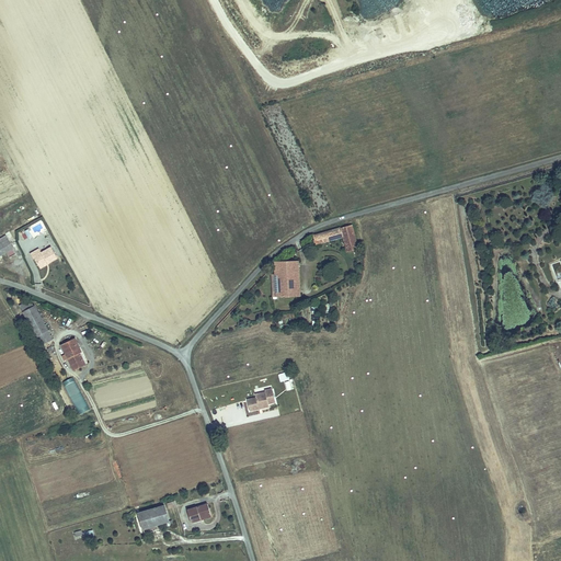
[(321,240),(323,239),(329,238),(330,242),(345,238),(350,251),(362,248),(355,224),(320,233),(321,240)]
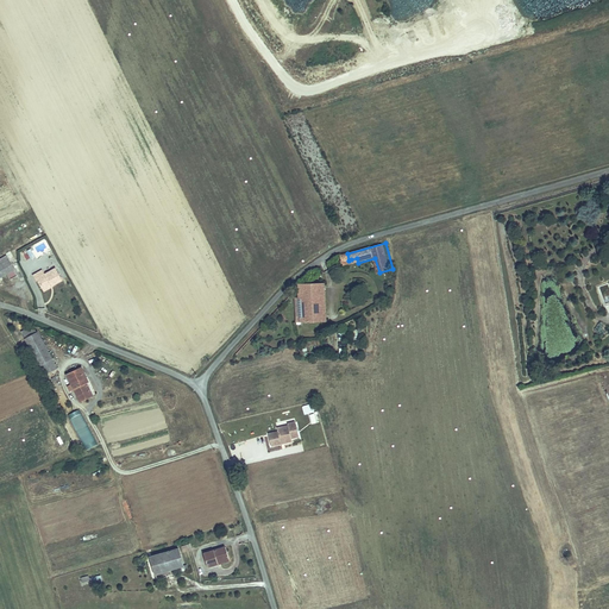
[(30,249),(22,252),(26,261),(35,257),(30,249)]
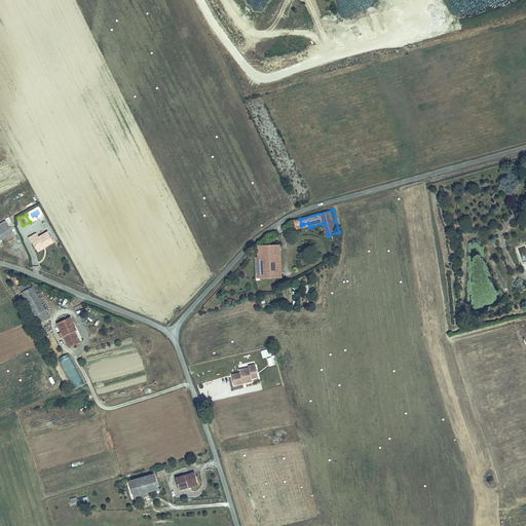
[(7,222),(0,225),(0,238),(12,232),(7,222)]
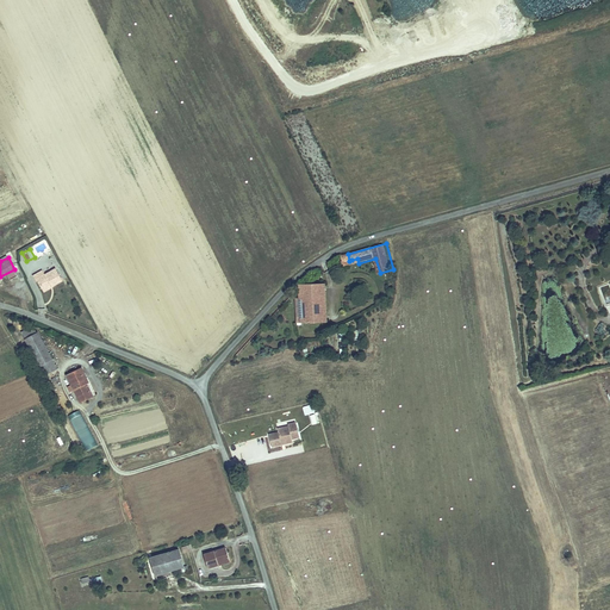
[(55,269),(44,274),(42,271),(33,275),(36,280),(37,279),(42,288),(50,284),(51,286),(61,280),(55,269)]
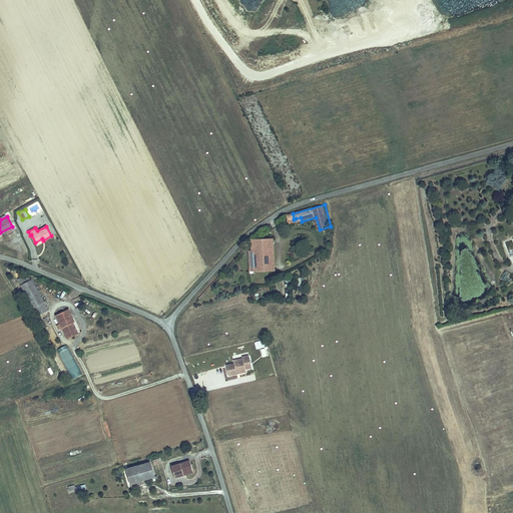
[(255,238),(255,250),(257,272),(264,272),(264,264),(277,263),(276,244),(261,245),(260,238),(255,238)]
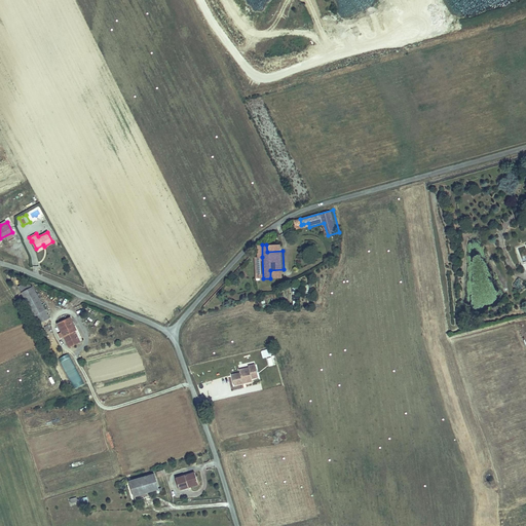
[(270,278),(284,277),(284,269),(270,270),(270,278)]
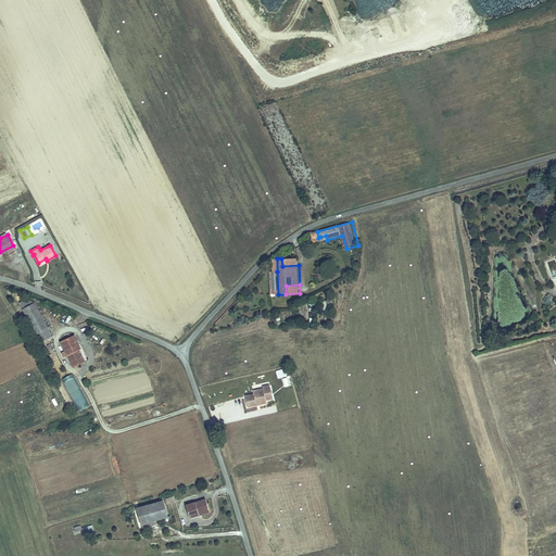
[(25,308),(34,303),(27,299),(22,302),(25,308)]
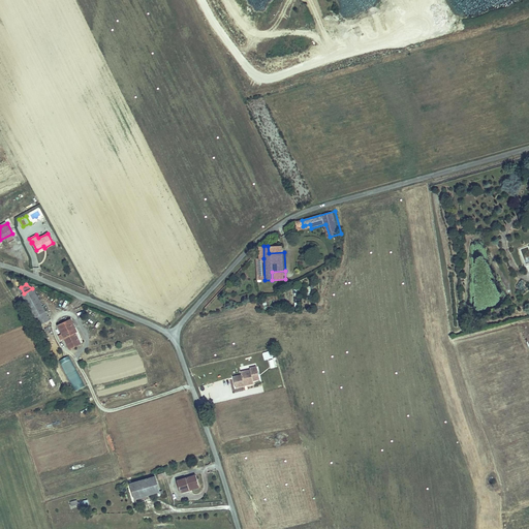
[(24,293),(38,321),(51,315),(39,292),(35,294),(32,288),(24,293)]
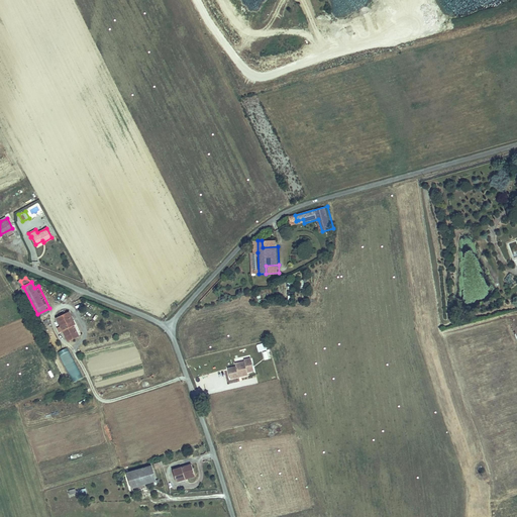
[(76,325),(70,313),(58,319),(62,327),(58,328),(61,333),(64,332),(67,338),(78,332),(74,326),(76,325)]
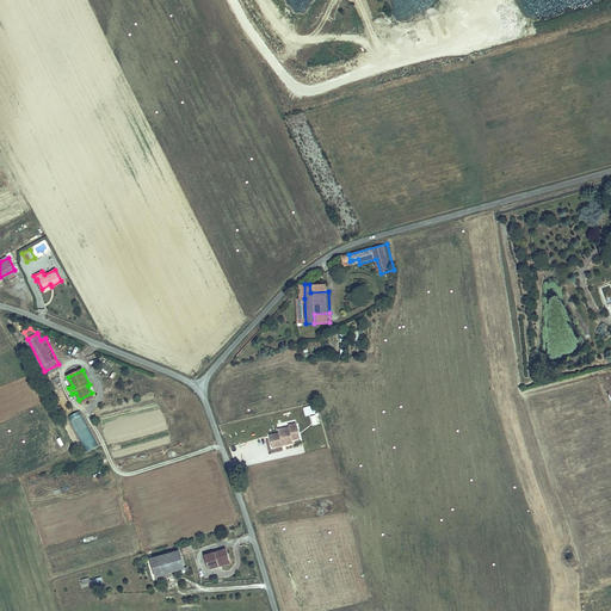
[(81,405),(94,397),(92,393),(79,400),(81,405)]
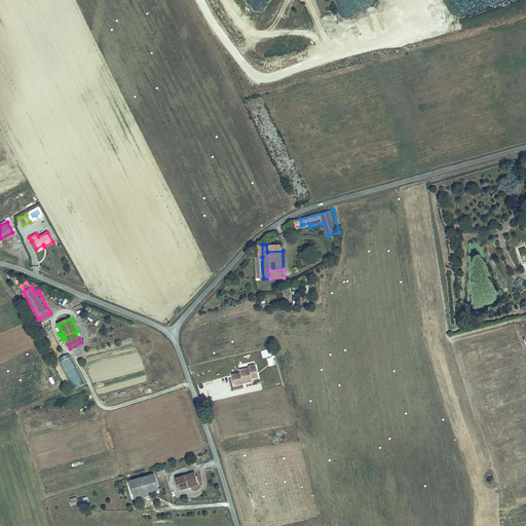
[(263,359),(270,357),(268,349),(261,351),(263,359)]
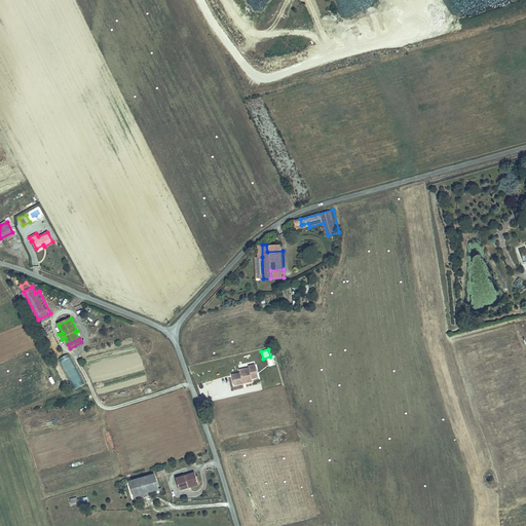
[(69,354),(60,358),(72,389),(81,385),(69,354)]
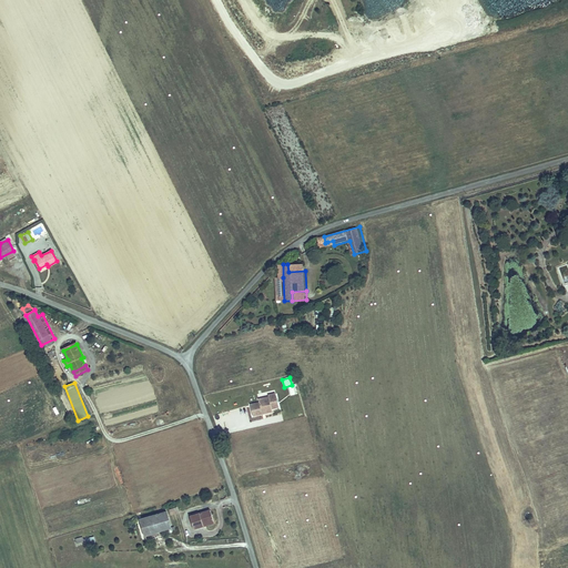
[(272,409),(271,405),(277,404),(275,395),(269,396),(269,398),(259,401),(260,404),(251,406),(254,417),(263,415),(262,413),(272,409)]
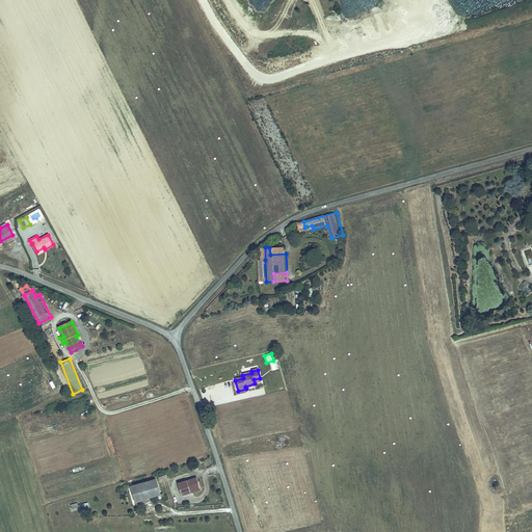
[(202,489),(198,478),(179,484),(182,498),(193,495),(192,491),(202,489)]
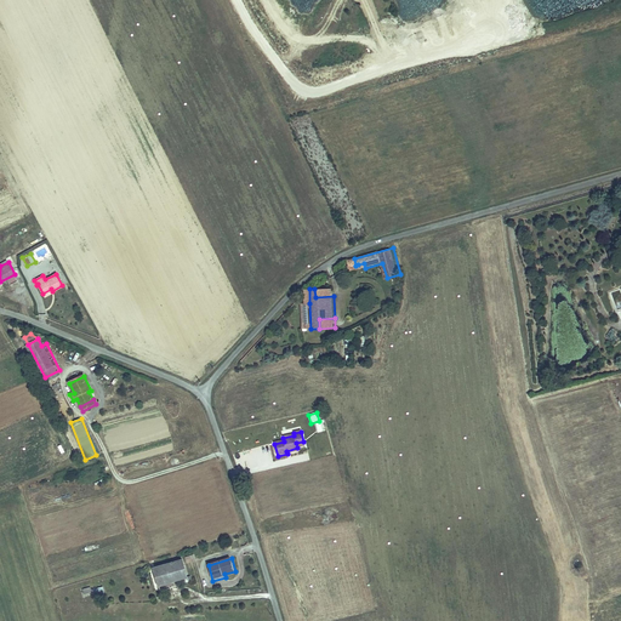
[(184,559),(153,569),(159,587),(188,577),(189,582),(194,581),(192,575),(189,576),(184,559)]
